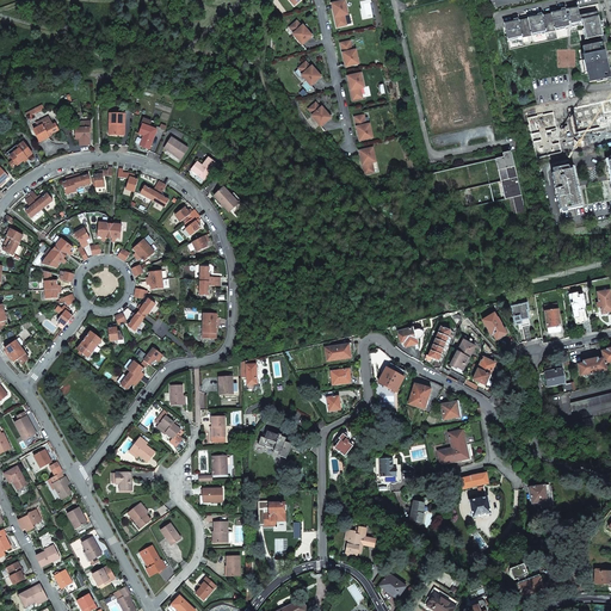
[(332,4),(334,13),(335,12),(337,17),(335,17),(337,26),(346,25),(344,16),(347,14),(345,1),(332,4)]
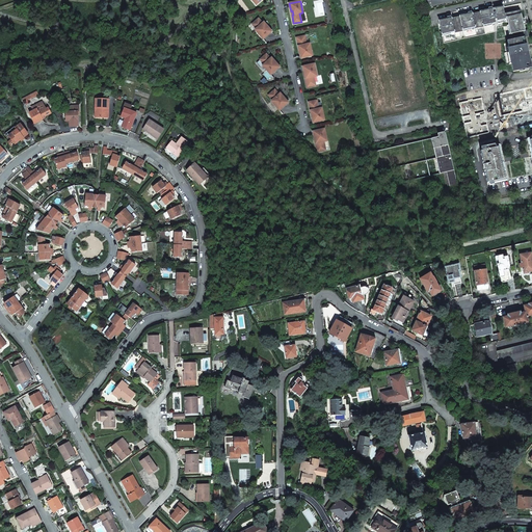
[(498,24),(503,23),(506,23),(509,26),(507,26),(508,31),(510,30),(511,34),(521,32),(525,31),(524,30),(523,23),(525,23),(524,19),(522,19),(520,10),(505,14),(503,7),(495,9),(496,12),(494,12),(493,7),(488,8),(488,10),(472,14),(472,11),(468,12),(469,15),(452,19),(451,17),(447,18),(448,20),(440,21),(443,34),(446,34),(446,35),(451,34),(454,33),(459,32),(467,31),(472,30),(475,29),(480,28),(487,26),(495,25),(495,20),(497,20),(498,24)]
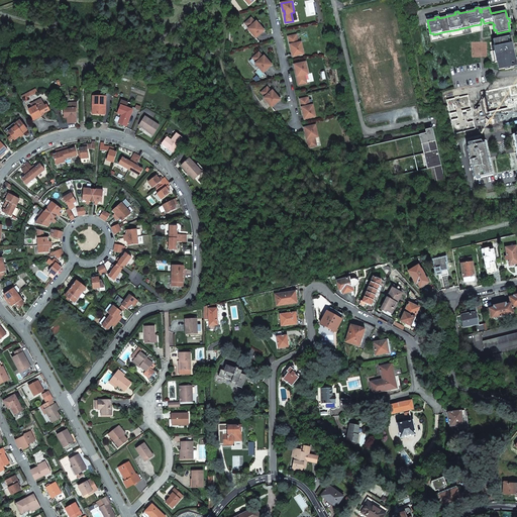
[(257,25),(251,18),(245,23),(249,28),(248,29),(255,37),(264,30),(259,24),(257,25)]
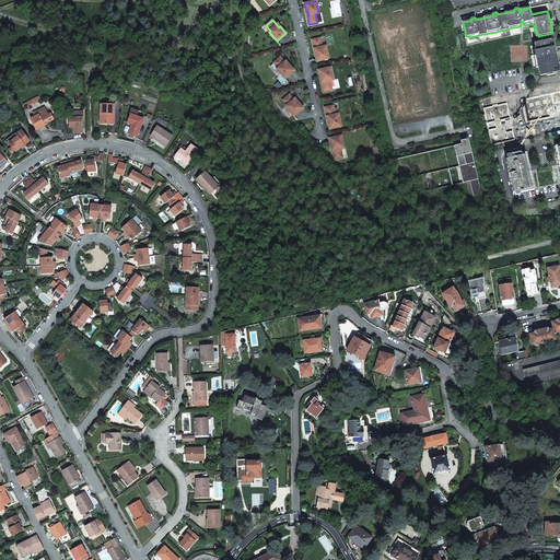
[(321,38),(313,41),(314,49),(316,48),(316,53),(315,53),(317,61),(328,58),(326,46),(323,47),(321,38)]
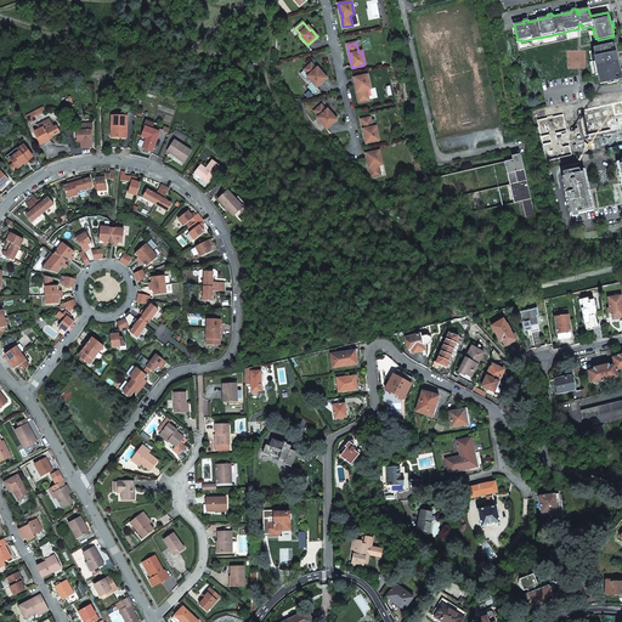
[(612,44),(611,44),(610,44),(593,47),(595,61),(594,61),(597,71),(598,71),(600,84),(621,80),(618,69),(620,69),(618,60),(615,61),(614,54),(616,54),(614,47),(612,45),(612,44)]
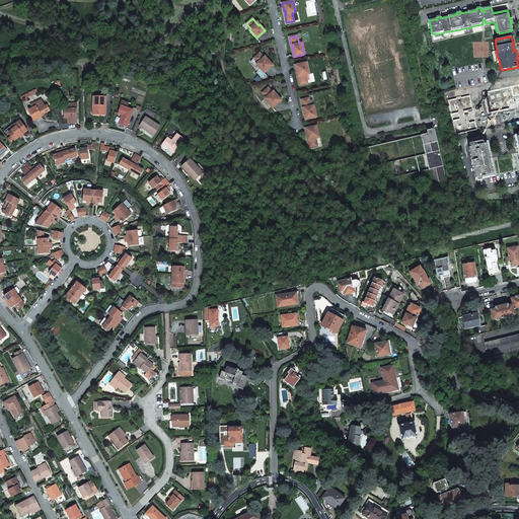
[(264,58),(260,54),(254,59),(257,63),(256,64),(264,73),(273,66),(268,60),(267,61),(264,58)]
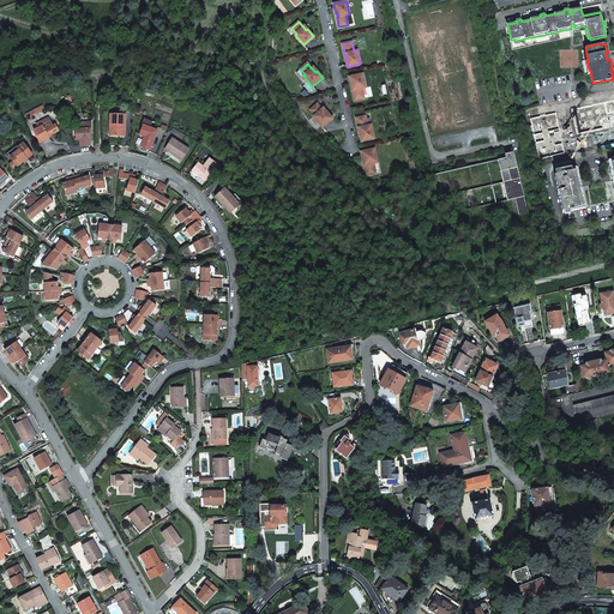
[(362,74),(350,77),(351,86),(354,86),(354,90),(353,90),(355,100),(363,98),(362,89),(366,88),(362,74)]
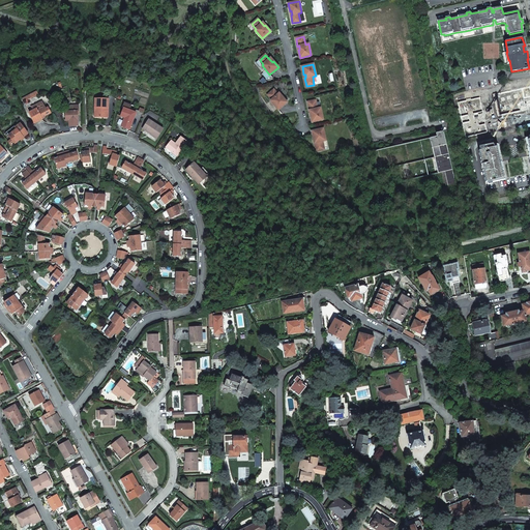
[(529,78),(450,96),(460,147),(529,130),(529,78)]
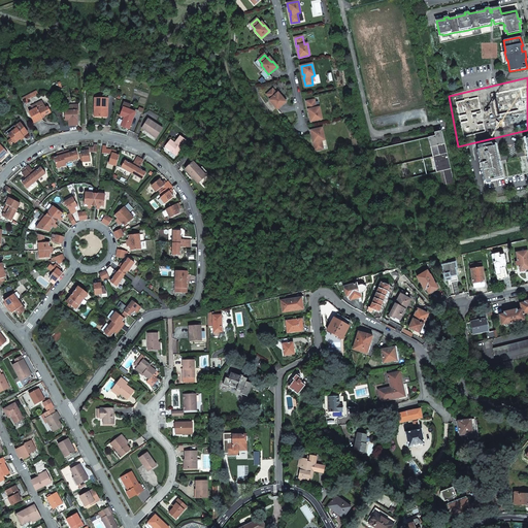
[(272,90),(267,95),(271,99),(269,100),(277,109),(286,102),(281,96),(279,97),(276,94),(272,90)]
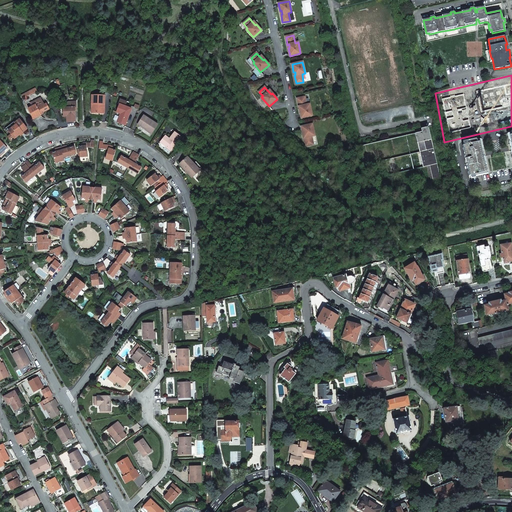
[(105,96),(92,95),(91,104),(94,104),(94,113),(99,113),(104,113),(105,96)]
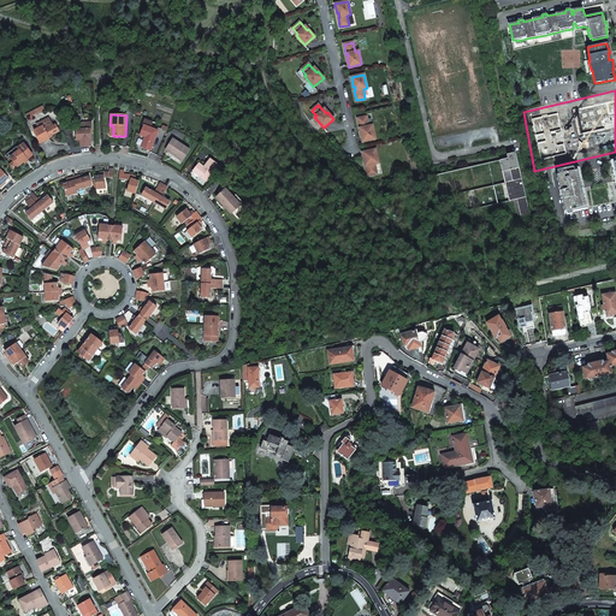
[(367,117),(357,118),(360,129),(361,128),(362,132),(361,132),(362,142),(375,138),(372,125),(368,126),(367,117)]
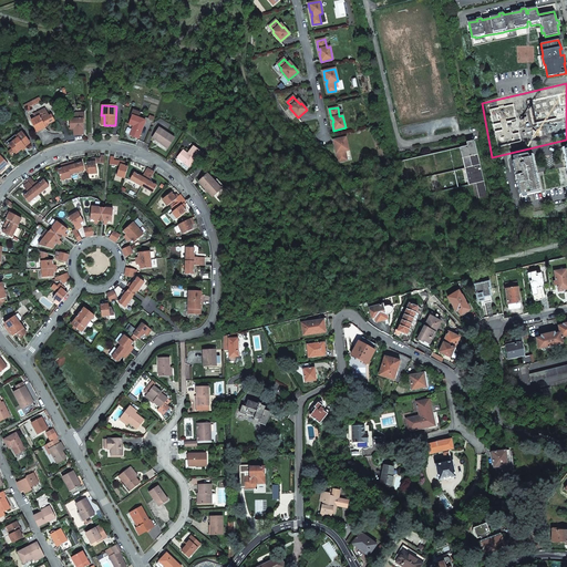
[(35,119),(31,121),(35,129),(37,132),(41,130),(45,127),(44,126),(44,125),(48,123),(48,124),(54,121),(51,115),(49,116),(45,109),(38,113),(39,116),(35,119)]
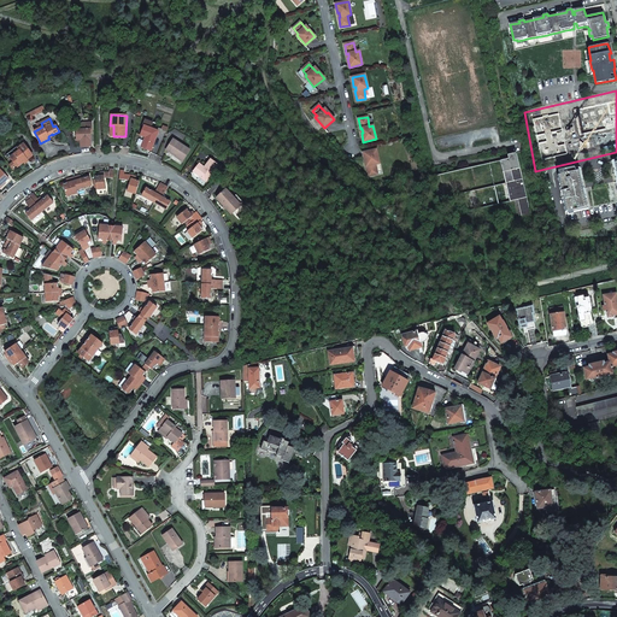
[(142,125),(145,125),(140,135),(145,137),(141,147),(146,150),(151,151),(158,131),(151,128),(153,122),(145,119),(142,125)]
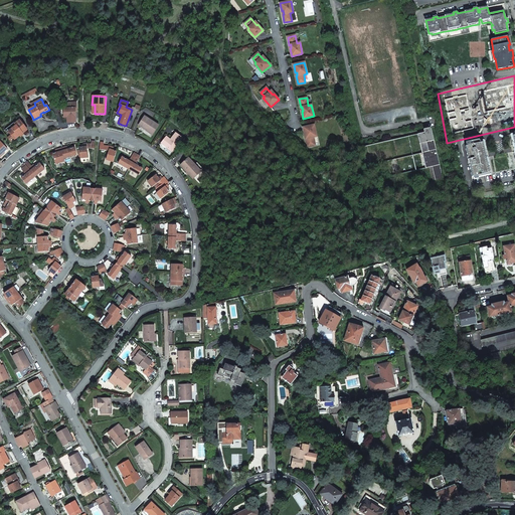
[(76,103),(68,103),(68,109),(66,109),(67,117),(67,120),(71,119),(75,119),(75,111),(75,109),(76,109),(76,103)]
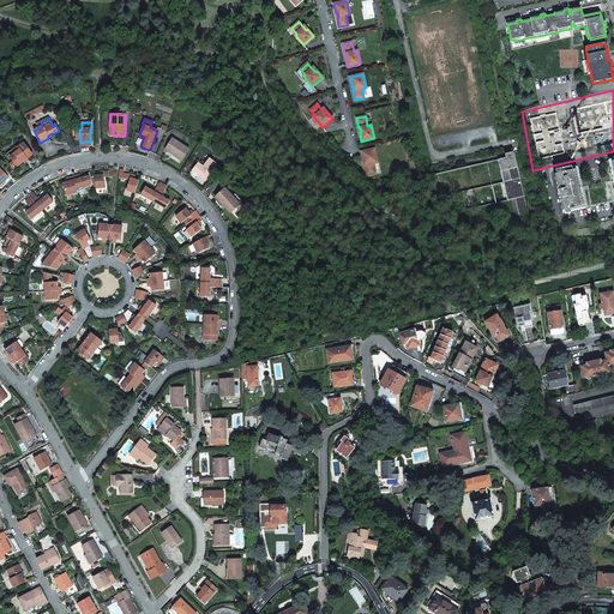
[(164,150),(175,156),(175,157),(179,158),(181,161),(188,150),(172,139),(164,150)]
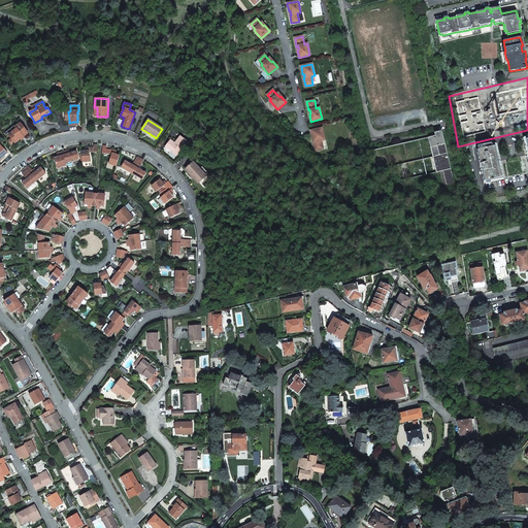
[(17,129),(8,135),(14,143),(18,141),(20,139),(23,137),(28,133),(21,124),(15,127),(17,129)]
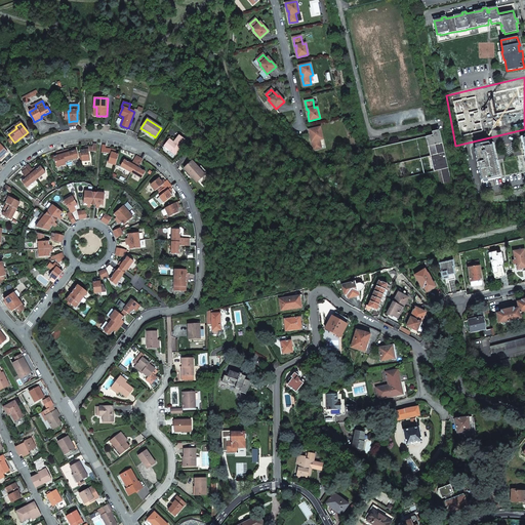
[(14,125),(6,131),(8,134),(16,128),(15,126),(14,125)]
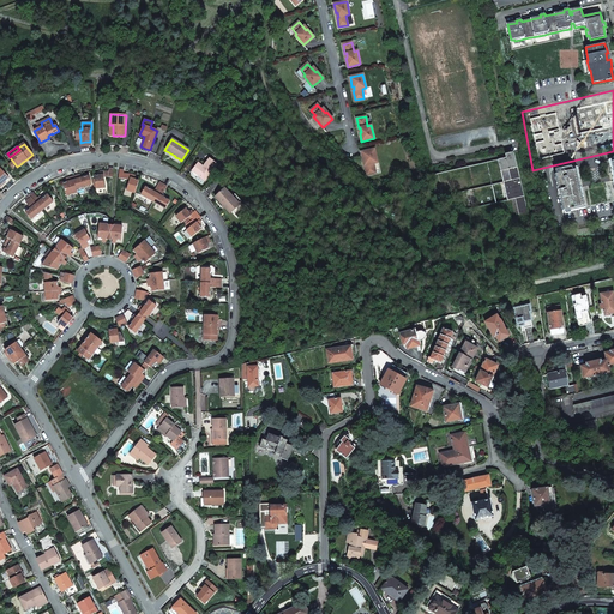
[(374,149),(361,152),(363,161),(366,161),(366,164),(365,166),(367,175),(375,173),(373,163),(377,162),(374,149)]
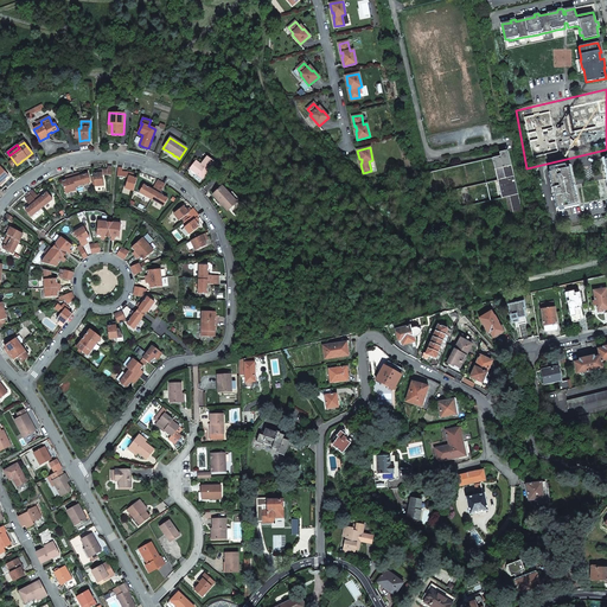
[(513,215),(522,213),(508,151),(499,152),(500,157),(492,158),(502,198),(510,197),(513,215)]
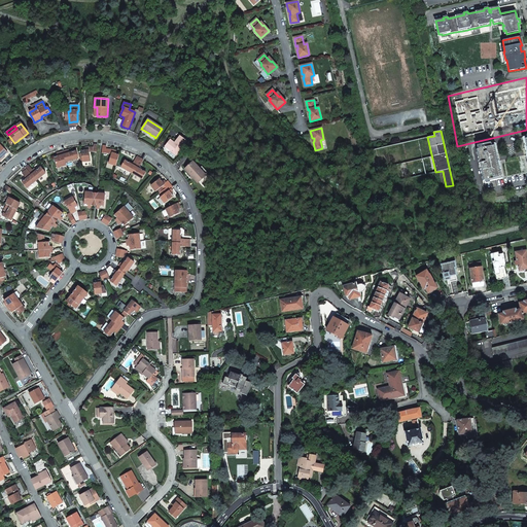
[(176,155),(186,142),(180,137),(174,143),(170,140),(166,146),(171,150),(171,151),(173,153),(176,155)]
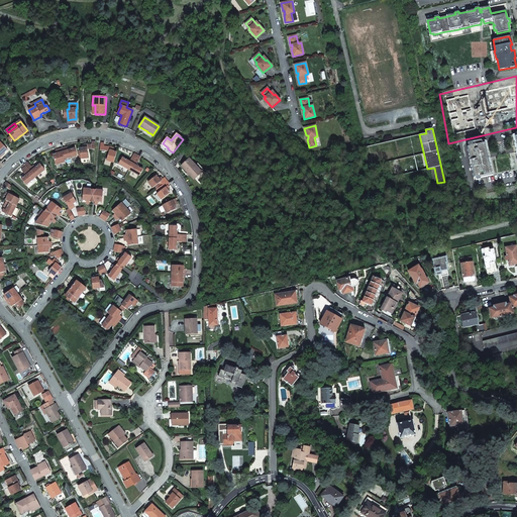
[(490,169),(487,152),(485,143),(482,143),(481,140),(468,143),(469,146),(467,146),(474,180),(493,176),(491,169),(490,169)]
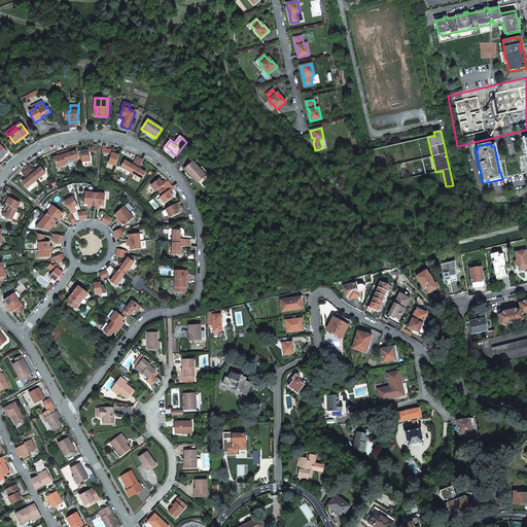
[(81,151),(82,162),(90,162),(90,152),(89,150),(85,150),(83,150),(81,151)]
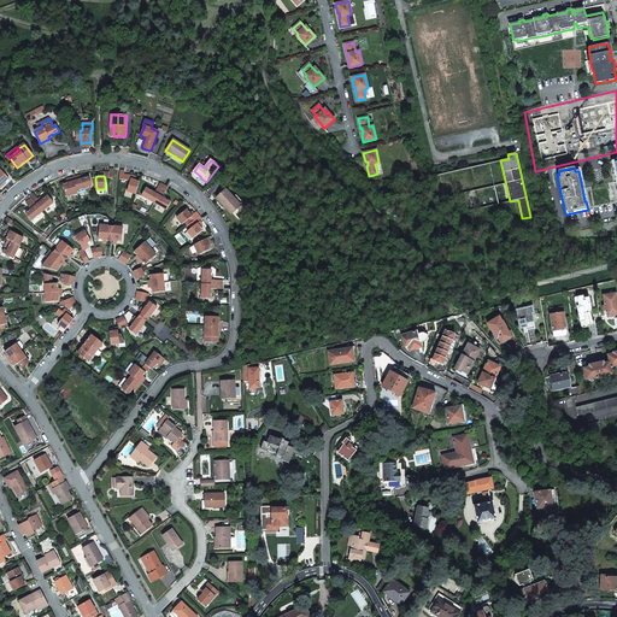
[(63,184),(66,197),(77,193),(76,191),(74,181),(74,177),(69,178),(70,182),(68,183),(65,183),(63,184)]
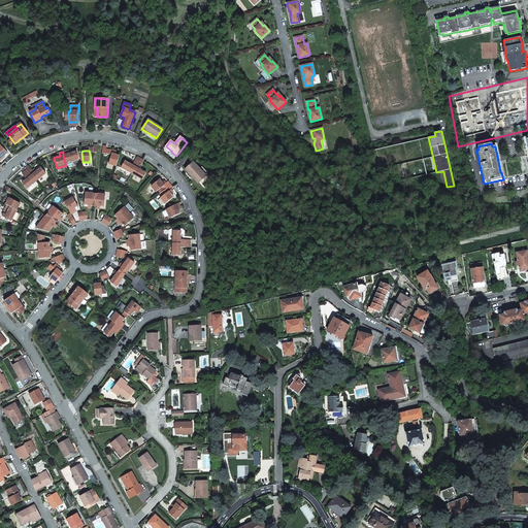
[(63,155),(65,163),(78,159),(76,152),(73,153),(70,154),(63,155)]
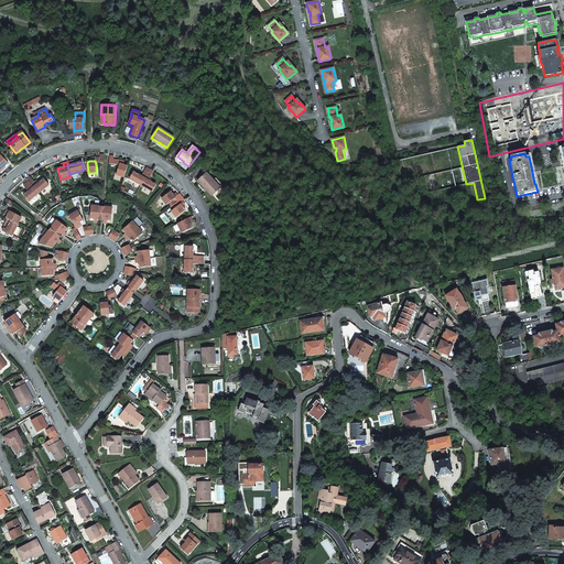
[(123,177),(128,166),(126,165),(123,164),(120,163),(119,165),(116,174),(123,177)]
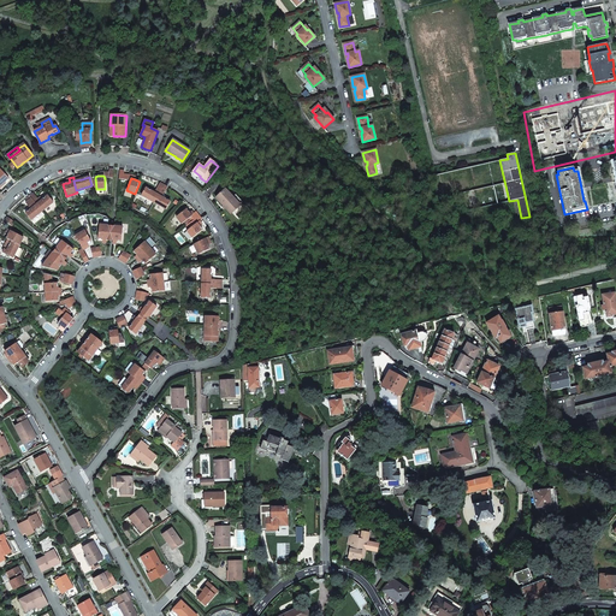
[(141,195),(154,202),(158,195),(154,193),(150,190),(146,188),(141,195)]
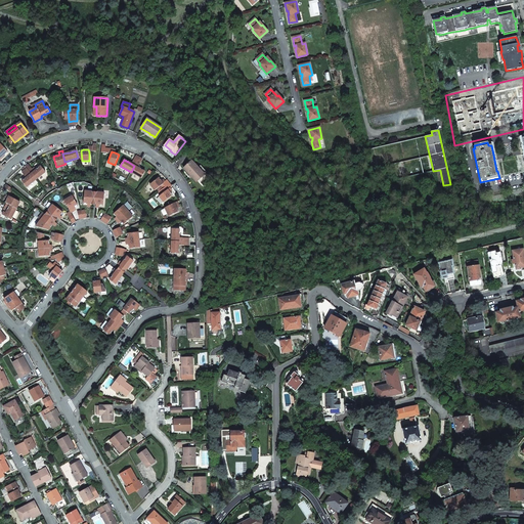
[(192,161),(184,168),(190,175),(197,182),(205,175),(199,168),(192,161)]
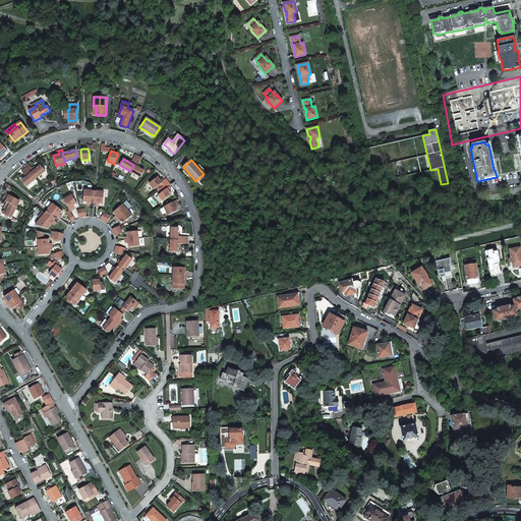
[(34,171),(32,173),(36,179),(46,171),(41,165),(38,168),(34,171)]
